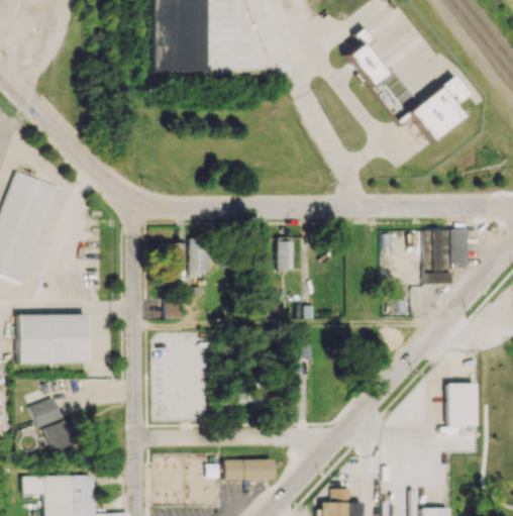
[(155,0),(156,72),(205,72),(205,52),(210,52),(209,0),(155,0)]
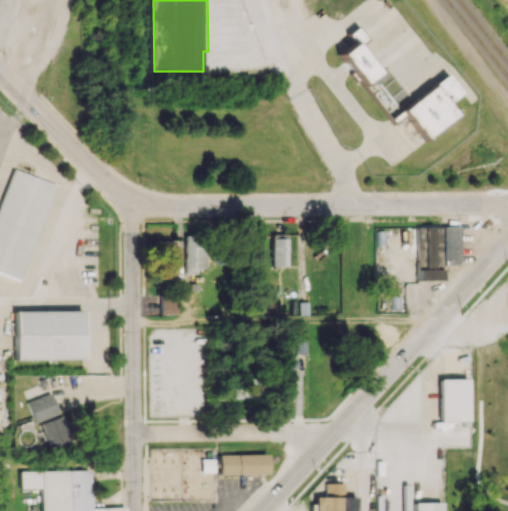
[(391,68),(381,75),(358,42),(343,53),(394,127),(408,117),(402,109),(414,100),(391,68)]
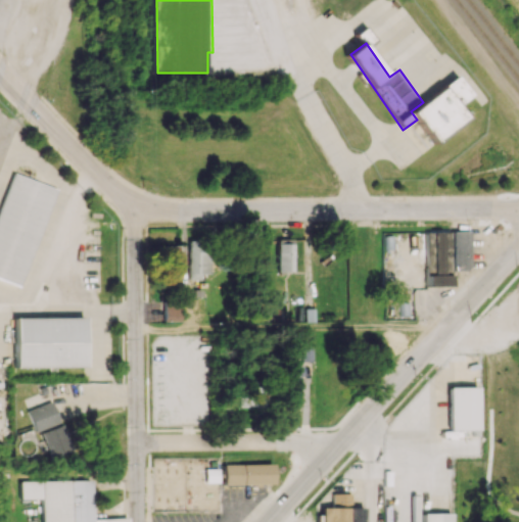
[(473,96),(459,78),(413,111),(436,144),(470,120),(459,105),(473,96)]
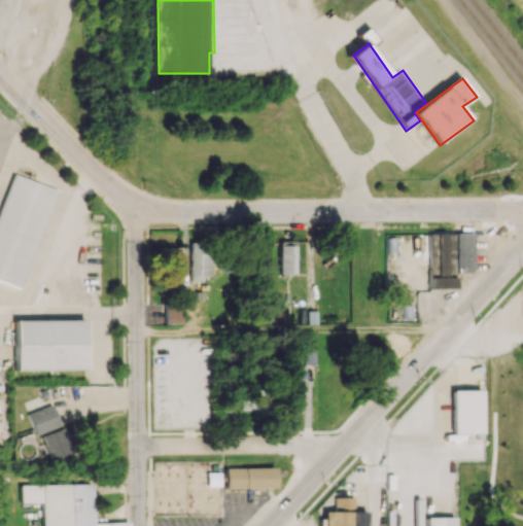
[(0,281),(25,290),(60,190),(14,175),(0,216),(0,281)]
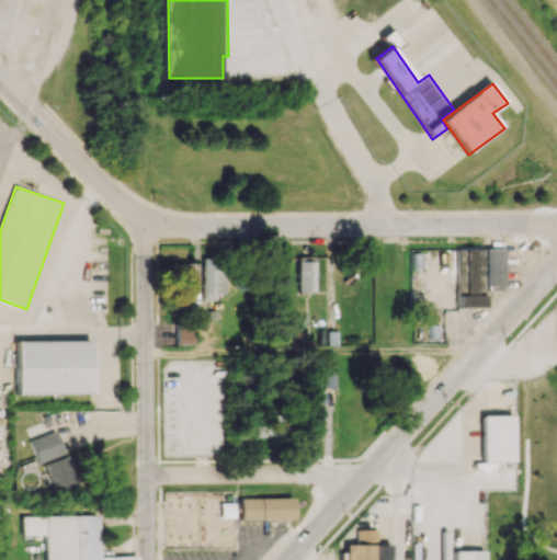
[(486,249),(461,250),(462,308),(487,307),(486,249)]
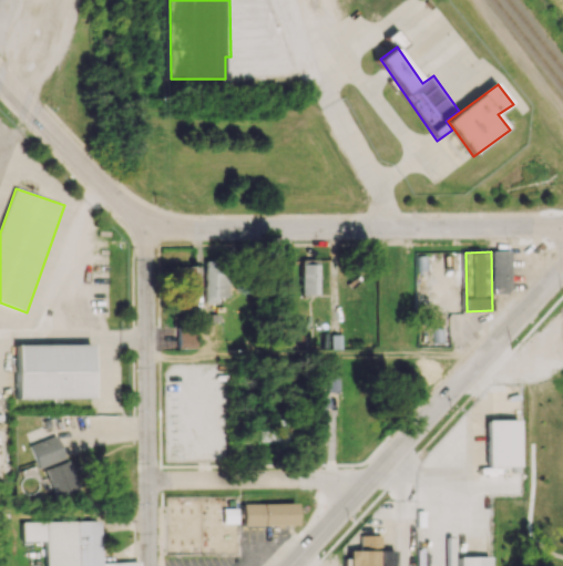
[(511,251),(494,251),(494,294),(512,294),(511,251)]
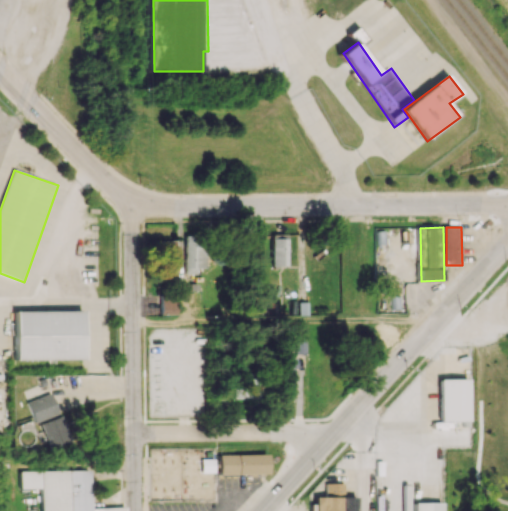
[(291,267),(290,235),(275,235),(276,267),(291,267)]
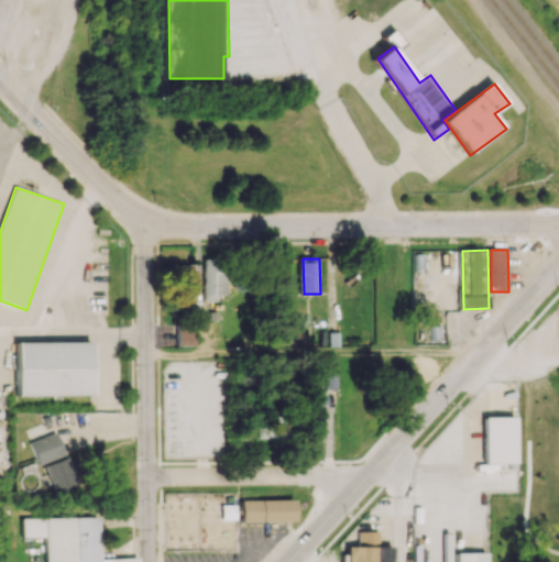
[(228,296),(228,260),(207,260),(207,301),(219,301),(219,296),(228,296)]
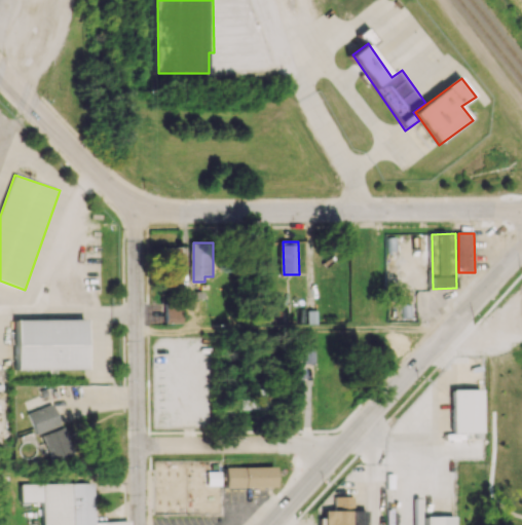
[(183,286),(183,248),(168,249),(169,286),(183,286)]
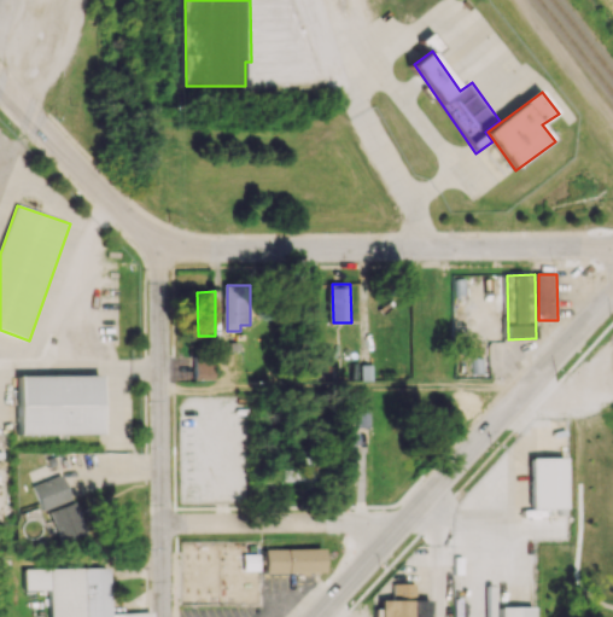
[(198,382),(216,380),(215,358),(197,359),(198,382)]
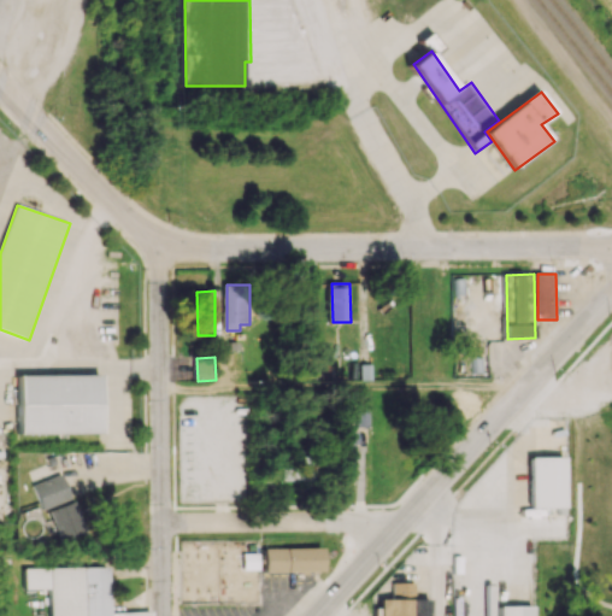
[(21,435),(103,434),(103,376),(21,377),(21,435)]
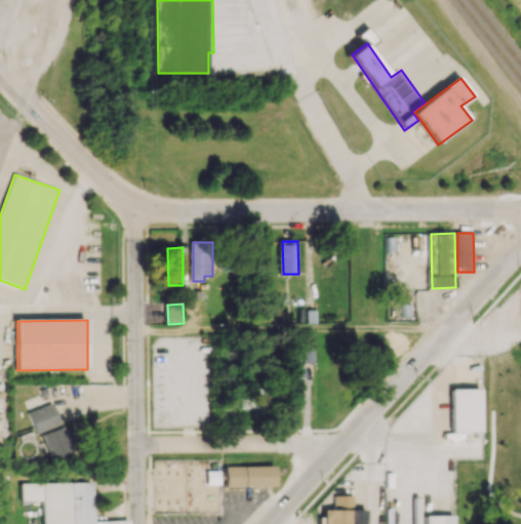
[(304,399),(304,379),(309,379),(309,368),(289,368),(289,400),(304,399)]
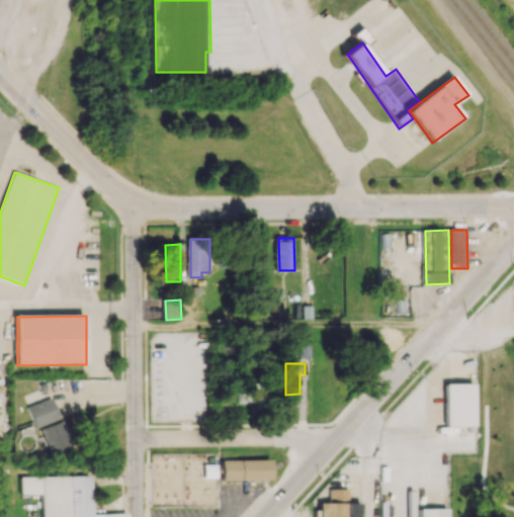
[(241,394),(241,406),(265,405),(264,379),(250,380),(251,394),(241,394)]
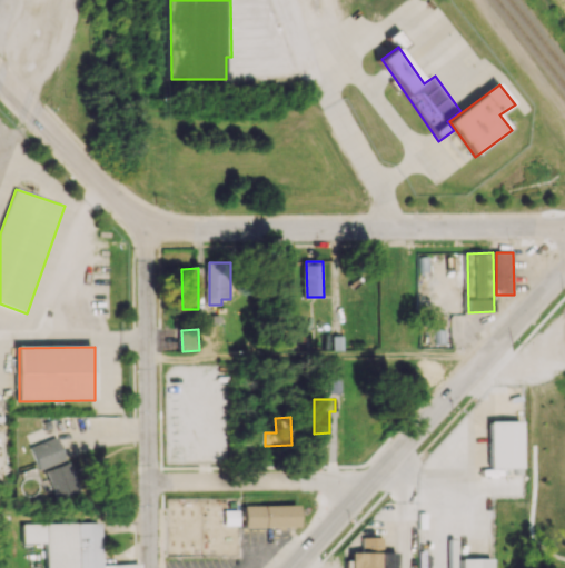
[(492,422),(492,469),(525,468),(524,421),(492,422)]
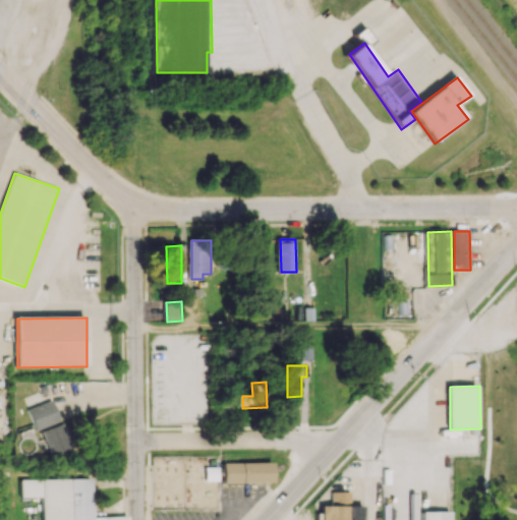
[(59,423),(53,401),(29,408),(36,429),(59,423)]
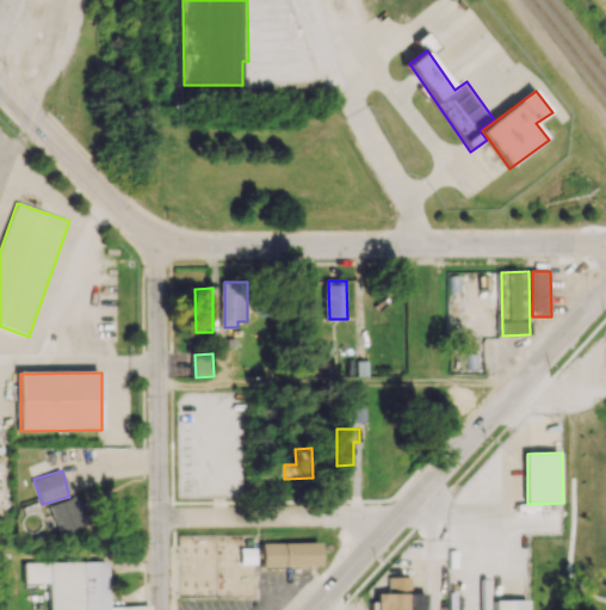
[(50,505),(59,538),(86,531),(78,498),(50,505)]
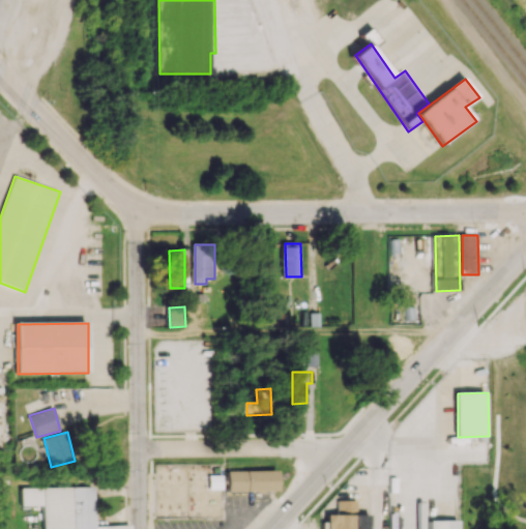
[(230,492),(281,491),(281,471),(230,471),(230,492)]
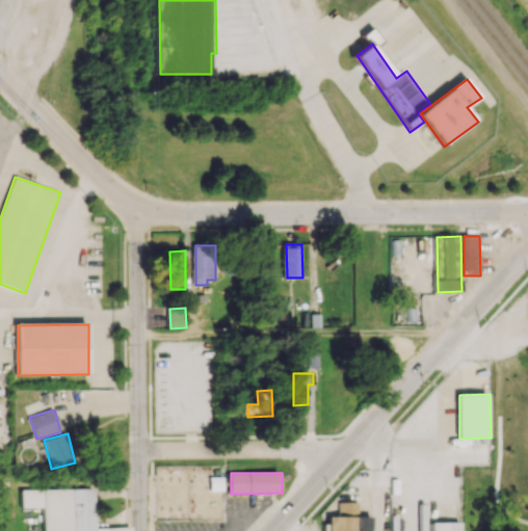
[(46,508),(46,530),(96,530),(96,489),(24,490),(25,508),(46,508)]
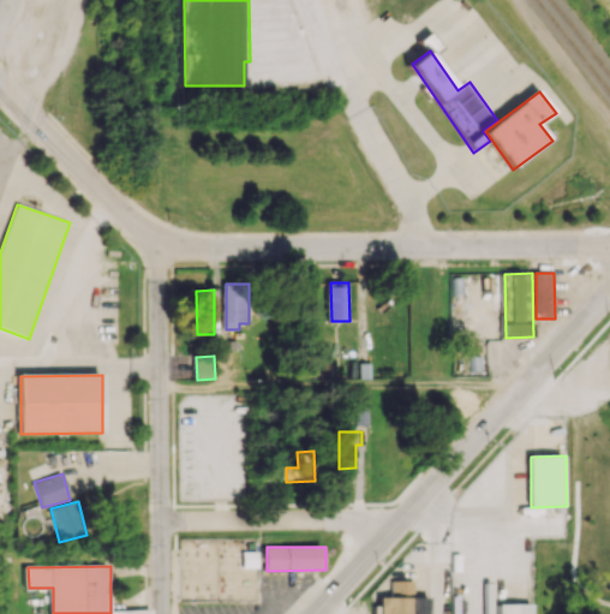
[(430,613),(431,598),(417,597),(417,582),(394,582),(394,598),(378,598),(377,613),(430,613)]
